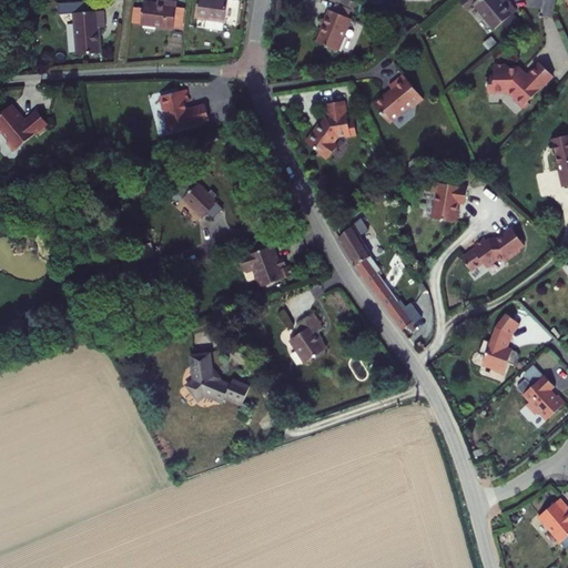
[(234,3),(196,0),(193,24),(201,26),(200,34),(217,37),(219,28),(231,29),(234,3)]
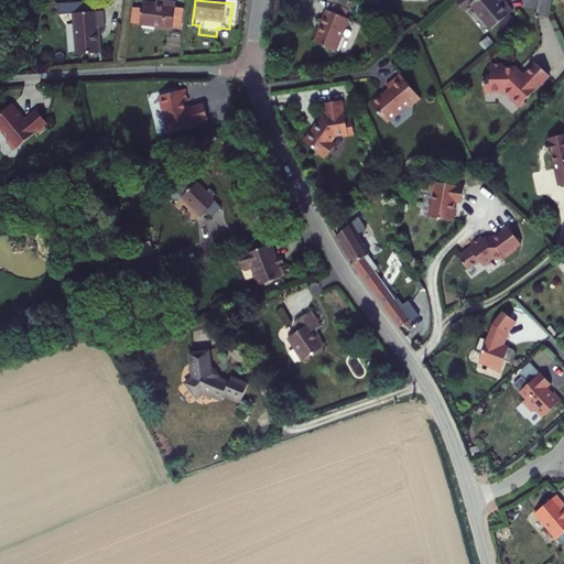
[(459,0),(457,2),(463,10),(470,4),(490,31),(512,13),(502,0),(501,1),(500,0),(459,0)]
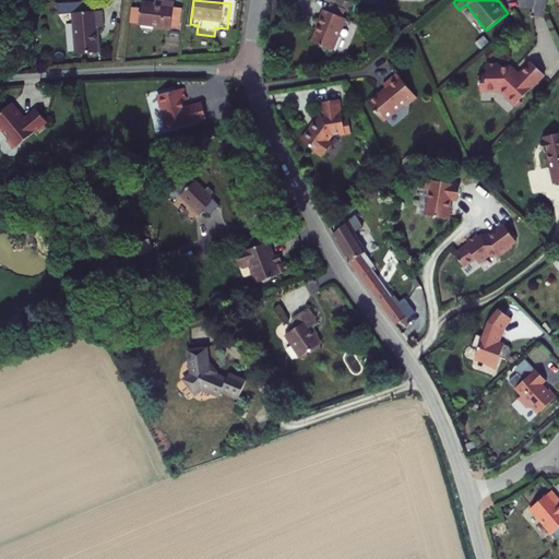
[(344,8),(329,1),(326,9),(321,7),(312,27),(314,27),(309,40),(319,45),(320,49),(325,51),(330,50),(336,34),(337,34),(345,16),(341,15),(344,8)]
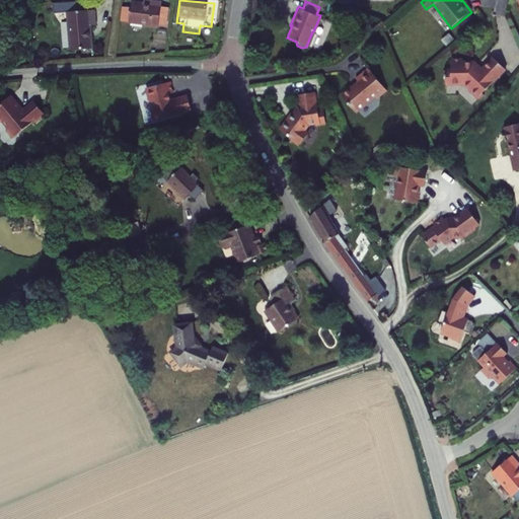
[(157,12),(158,7),(140,5),(139,8),(128,7),(125,27),(155,31),(155,30),(161,31),(163,12),(157,12)]
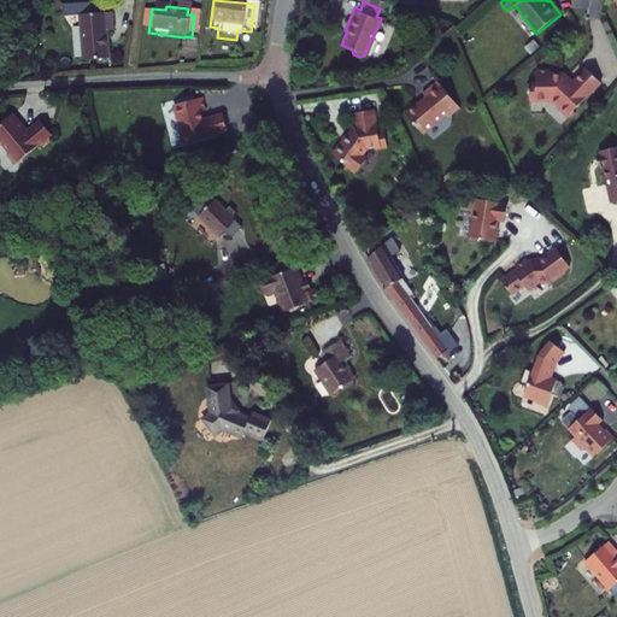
[(558,31),(568,22),(560,15),(551,24),(558,31)]
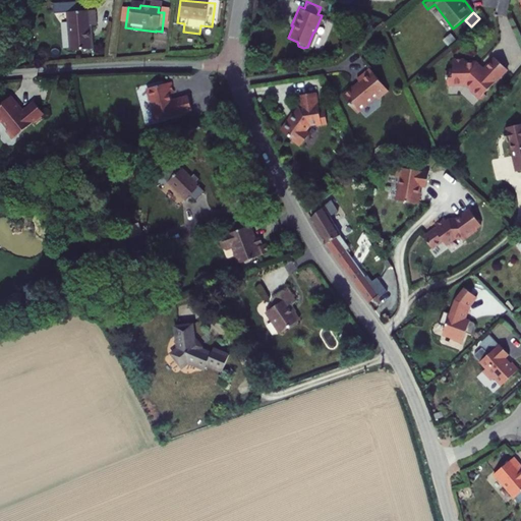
[(88,14),(61,15),(62,53),(83,52),(82,29),(89,29),(88,14)]
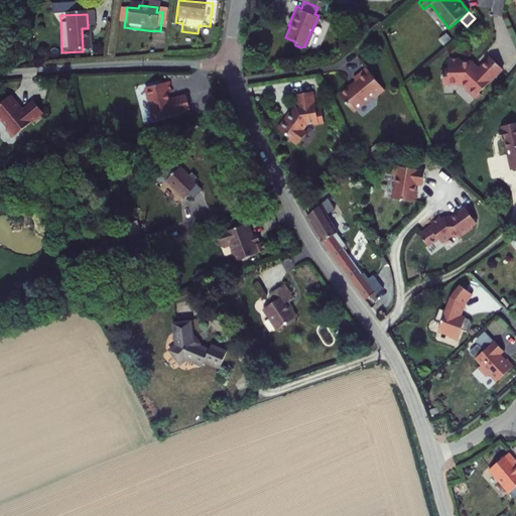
[(504,70),(492,58),(480,71),(477,71),(474,68),(476,66),(473,62),(462,62),(462,59),(449,60),(450,71),(444,71),(444,76),(444,77),(443,77),(443,78),(443,79),(444,80),(445,85),(464,85),(469,90),(469,93),(476,100),(480,100),(483,96),(481,94),(504,70)]
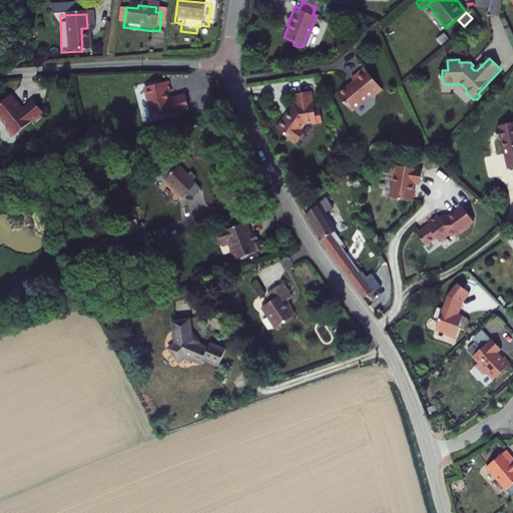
[(383,89),(365,67),(353,77),(355,80),(349,86),(348,85),(338,93),(353,111),(372,95),(376,95),(383,89)]
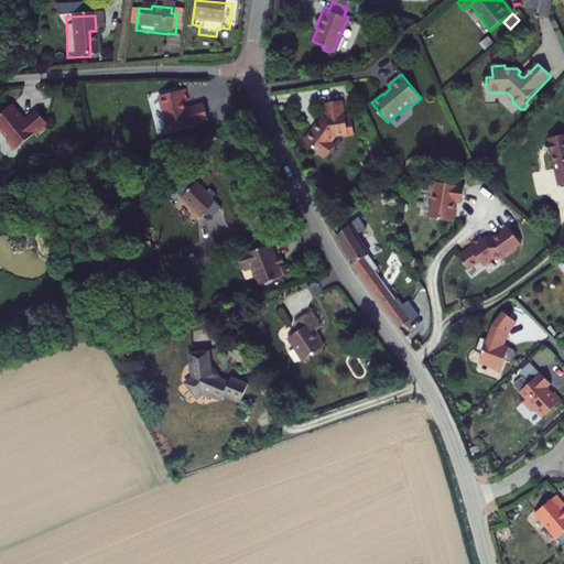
[(182,89),(155,96),(159,109),(160,109),(162,117),(161,118),(164,130),(204,120),(201,105),(182,109),(181,102),(185,101),(182,89)]
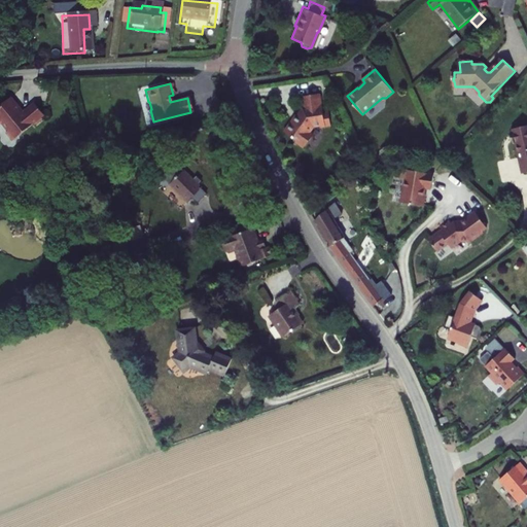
[(321,106),(320,94),(304,96),(306,108),(304,108),(299,116),(297,115),(285,132),(296,140),(295,142),(305,148),(314,136),(310,133),(314,126),(322,125),(322,126),(331,125),(329,111),(324,112),(323,105),(321,106)]
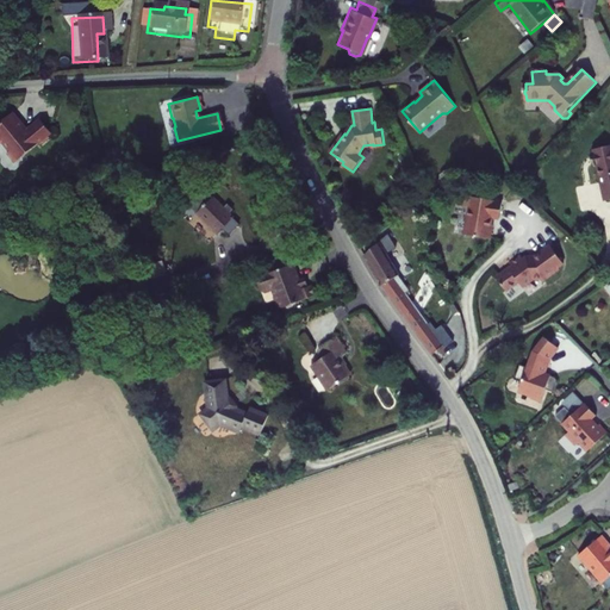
[(12,119),(0,128),(0,148),(8,159),(6,161),(13,169),(50,141),(39,126),(26,137),(25,135),(22,137),(17,130),(19,129),(12,119)]
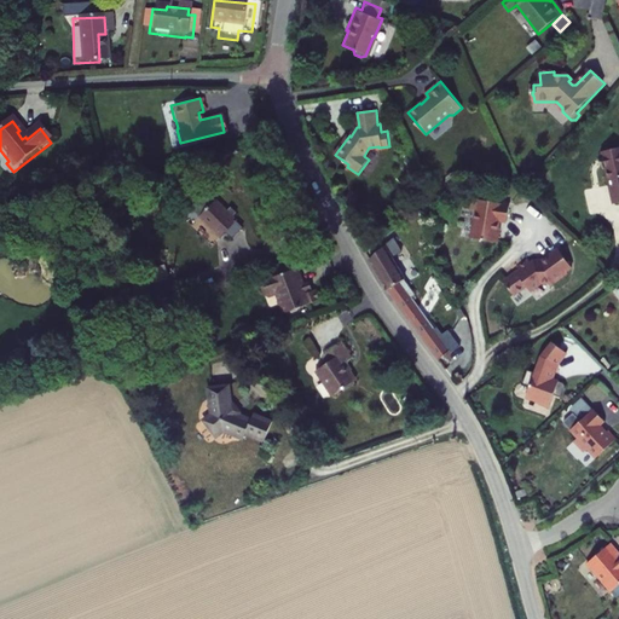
[(618,148),(601,152),(602,157),(599,158),(601,167),(605,166),(613,203),(618,201),(618,148)]
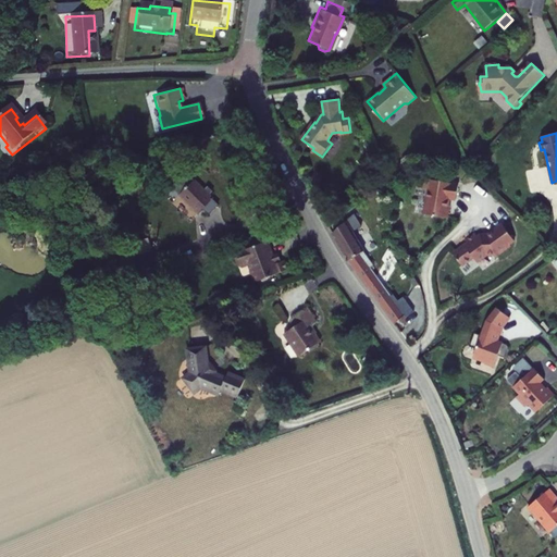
[(209,194),(190,176),(176,190),(194,208),(209,194)]
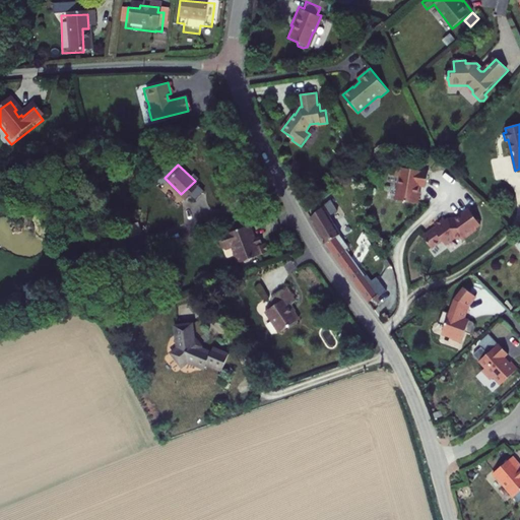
[(419,171),(398,168),(397,177),(400,177),(396,200),(418,204),(420,192),(419,192),(420,186),(427,187),(429,171),(419,170),(419,171)]
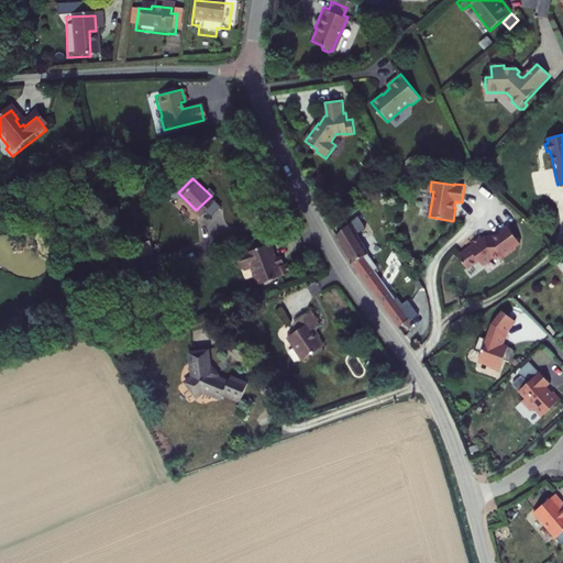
[(364,231),(357,219),(337,236),(352,264),(399,328),(419,313),(412,304),(406,309),(368,260),(370,258),(357,236),(364,231)]
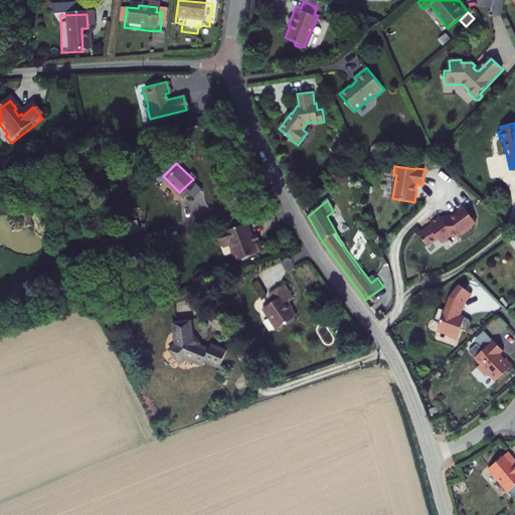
[(477,224),(466,207),(452,217),(445,217),(443,219),(441,216),(431,223),(432,224),(419,234),(427,245),(439,238),(442,242),(451,236),(459,235),(460,237),(477,224)]
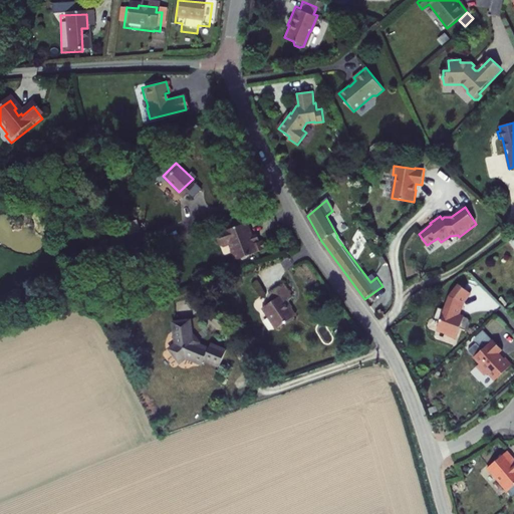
[(242,226),(213,236),(214,240),(212,241),(214,246),(215,247),(217,248),(222,246),(224,252),(223,253),(227,264),(261,252),(258,243),(254,244),(251,236),(246,238),(242,226)]
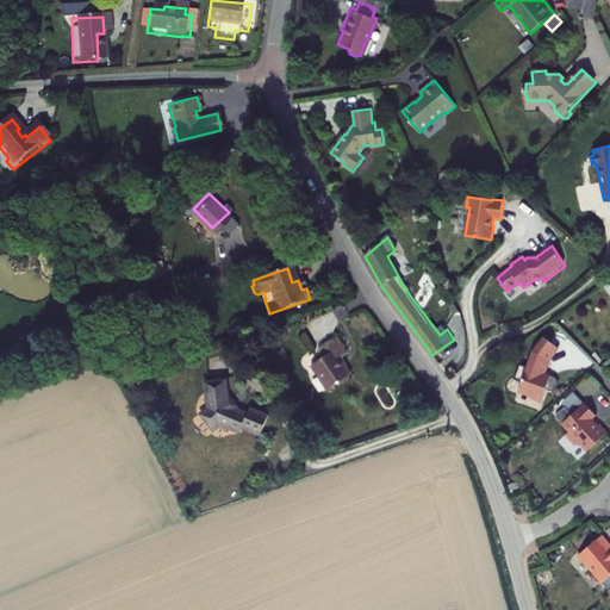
[(559,348),(546,337),(534,352),(528,367),(521,365),(516,380),(523,383),(520,391),(533,396),(531,399),(542,403),(546,391),(554,394),(558,384),(558,383),(558,381),(558,380),(556,379),(556,378),(554,378),(545,374),(551,360),(559,348)]
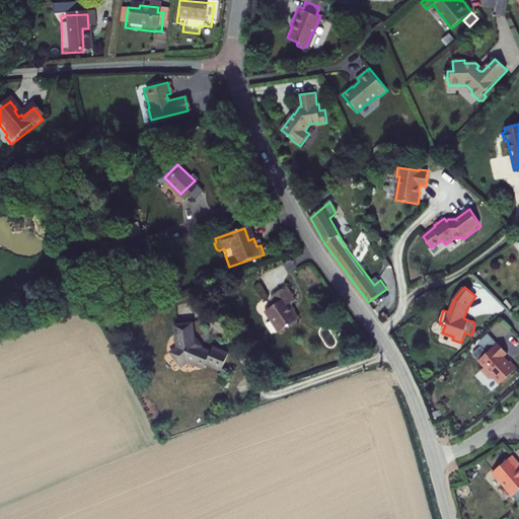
[(430,290),(416,300),(421,307),(435,298),(430,290)]
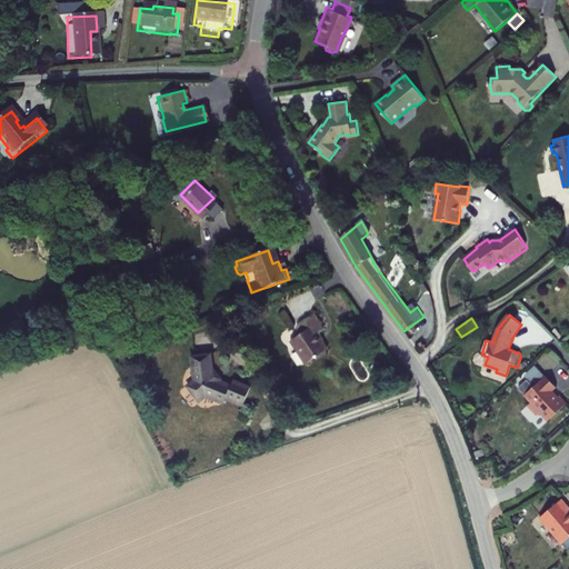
[(317,332),(308,319),(290,332),(295,339),(285,346),(300,369),(321,355),(310,338),(317,332)]
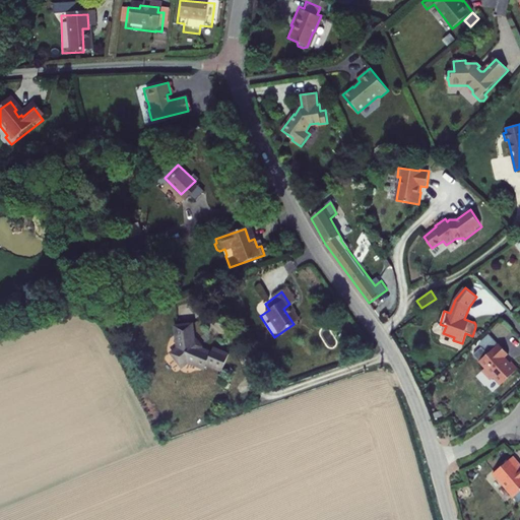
[(190,327),(170,329),(172,352),(166,356),(178,373),(185,368),(199,375),(202,370),(217,377),(225,359),(210,351),(208,355),(198,351),(191,342),(190,327)]
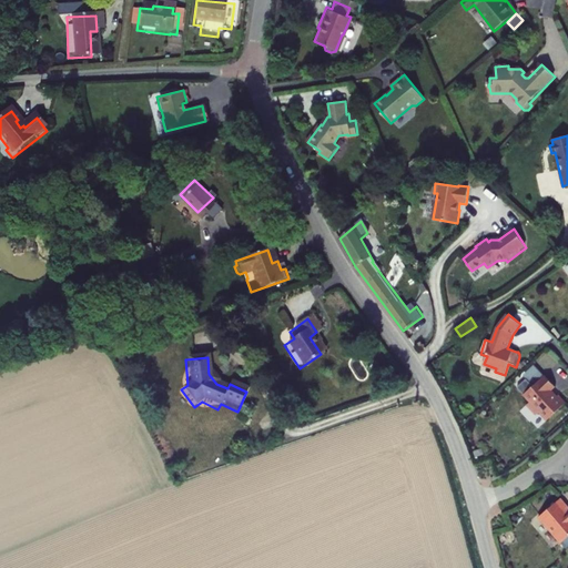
[(525,393),(545,374),(536,364),(525,375),(528,378),(519,386),(525,393)]
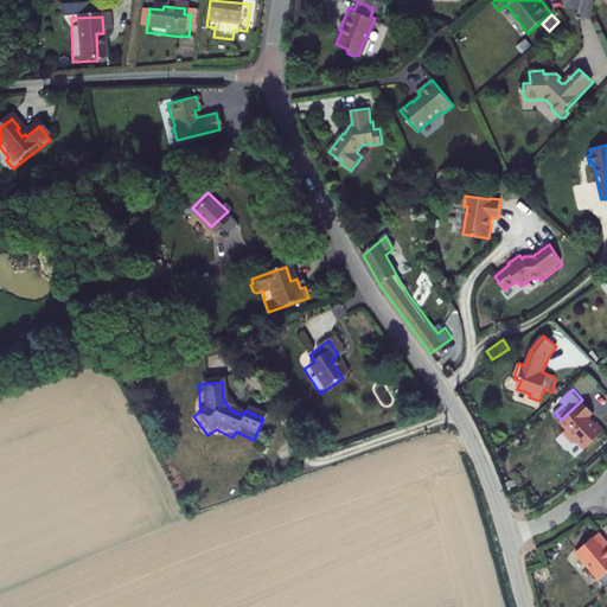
[(583,402),(560,422),(567,430),(563,434),(574,445),(577,441),(585,449),(606,430),(598,422),(596,425),(590,417),(594,414),(583,402)]
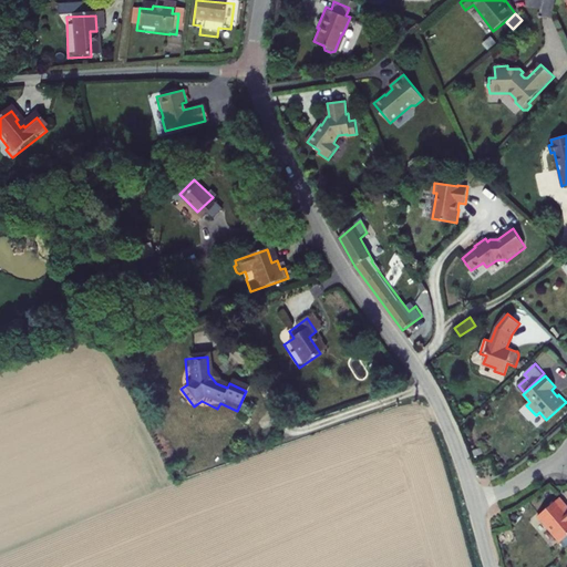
[(566,512),(566,507),(558,500),(538,519),(563,544),(566,538),(566,513),(566,512)]
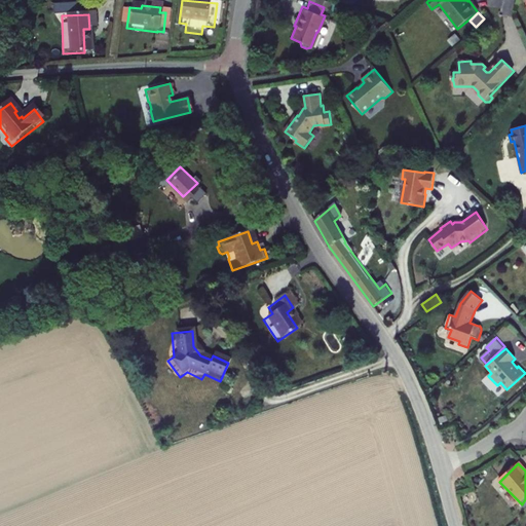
All buildings are outlined.
